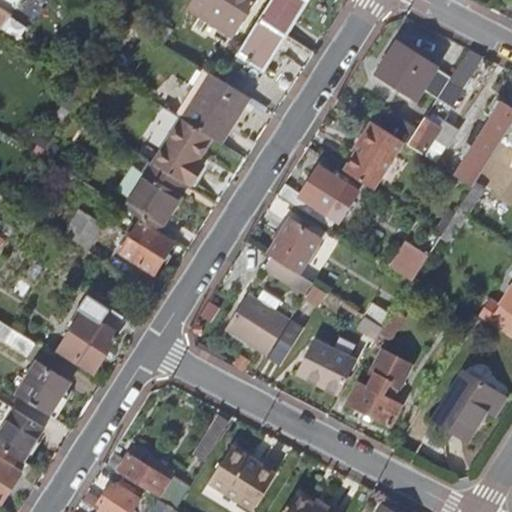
[(0,0),(0,29),(15,6),(16,6),(20,0),(24,0),(26,1),(26,0),(0,0)]
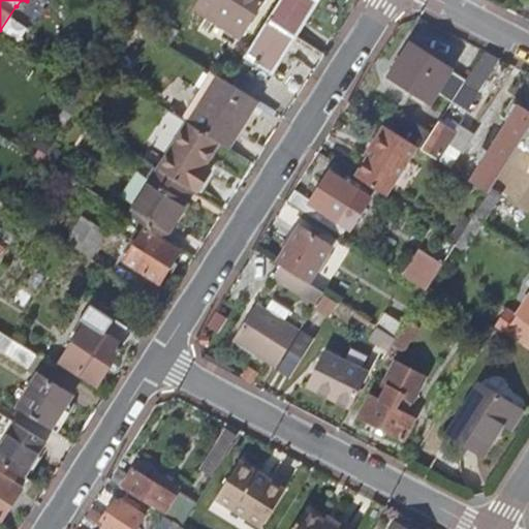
[(267,0),(200,0),(196,6),(245,36),(267,0)]
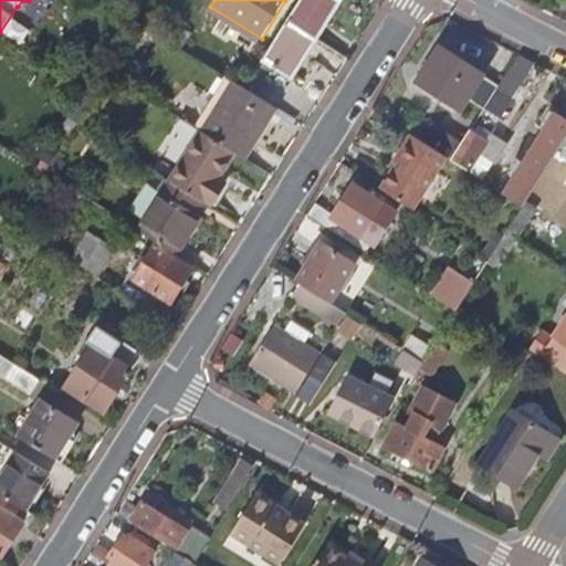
[(341,0),(299,0),(286,20),(286,21),(316,39),(341,0)]
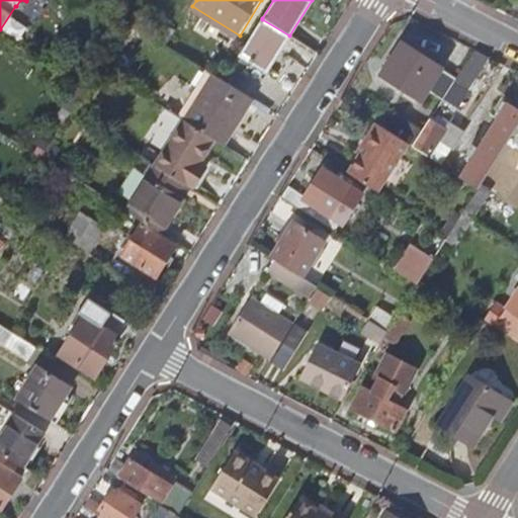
[(267,71),(289,35),(262,19),(239,55),(267,71)]
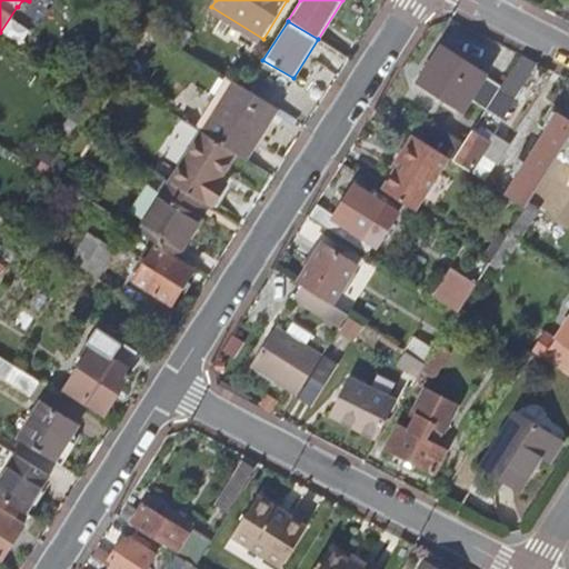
[(442,47),(419,82),(460,109),(485,72),(442,47)]
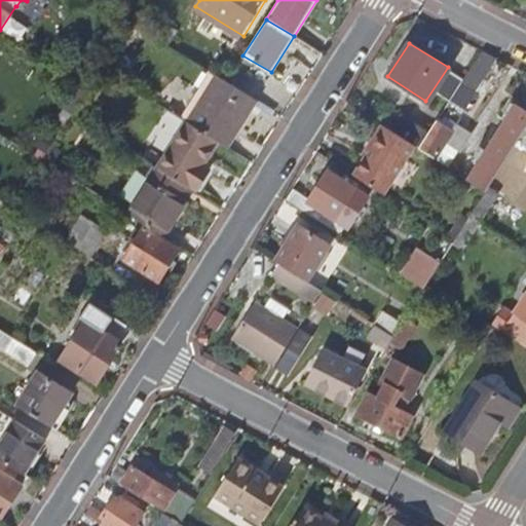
[(436,95),(448,103),(462,80),(450,72),(436,95)]
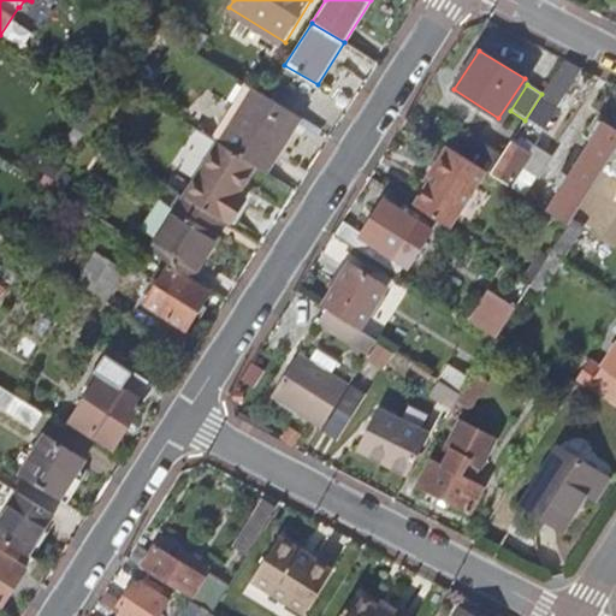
[(258,88),(224,144),(255,165),(266,171),(300,114),(267,94),(258,88)]
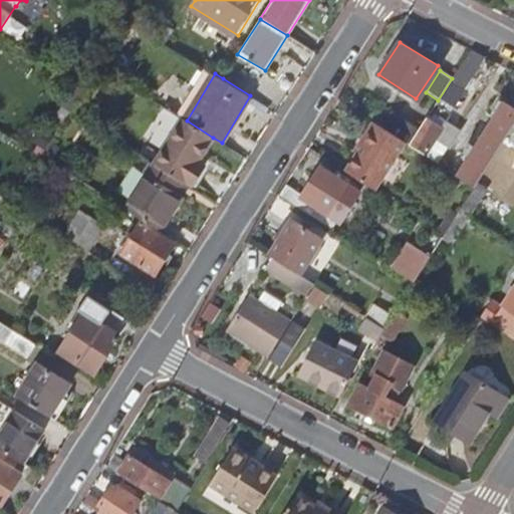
[(504,100),(457,175),(475,186),(476,185),(505,139),(513,123),(513,103),(513,105),(504,100)]
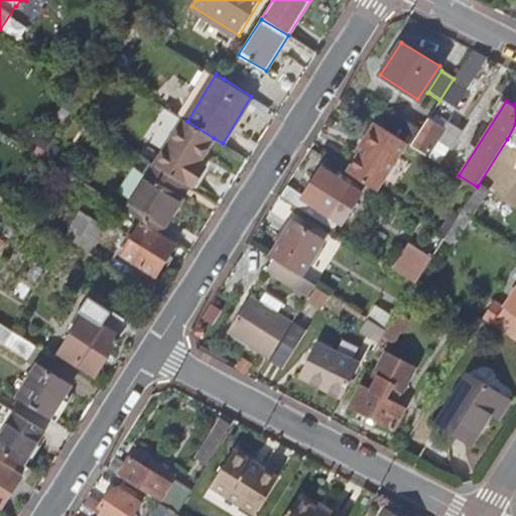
[(386,126),(412,143),(421,129),(394,113),(386,126)]
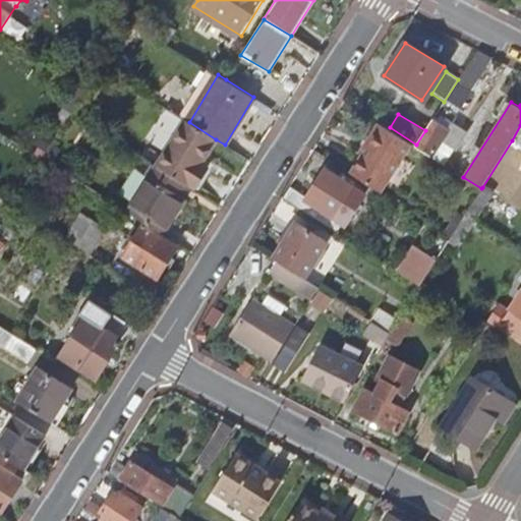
[(438,123),(432,120),(425,130),(416,145),(415,147),(431,157),(435,151),(440,154),(446,143),(455,150),(466,131),(452,122),(450,124),(441,119),(438,123)]
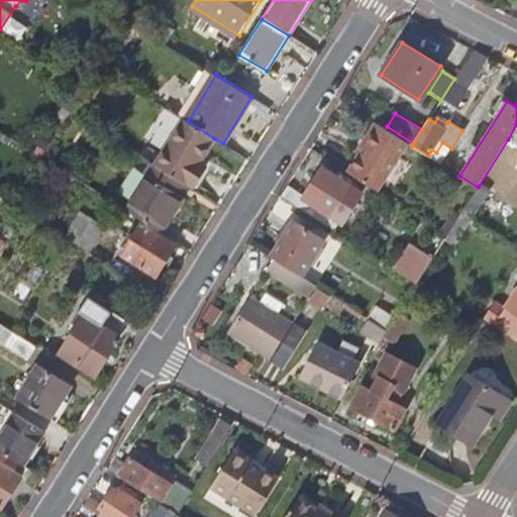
[(200,162),(214,138),(188,121),(185,119),(157,165),(187,184),(188,181),(195,185),(206,166),(200,162)]
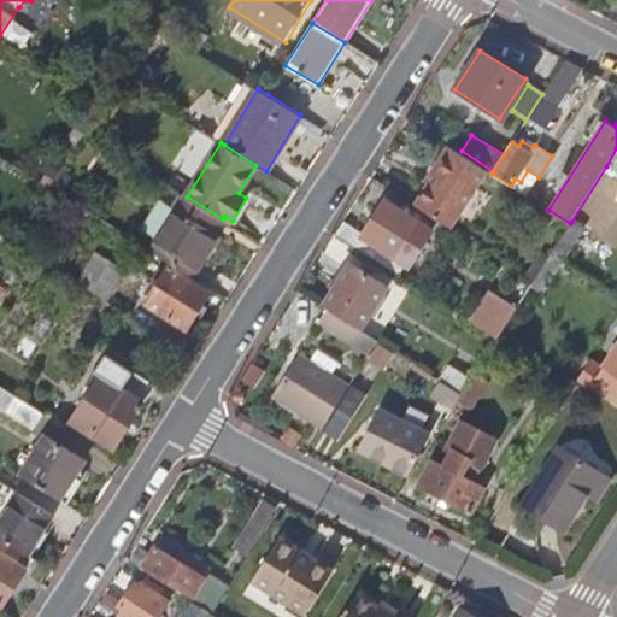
[(439,168),(416,206),(451,228),(487,170),(447,146),(436,164),(439,168)]
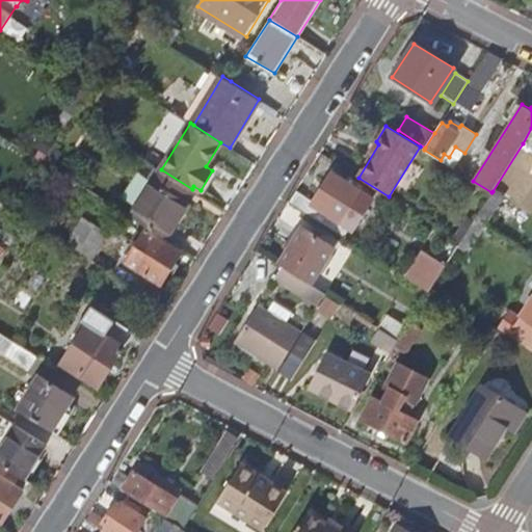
[(531,128),(523,143),(531,148),(531,128)]
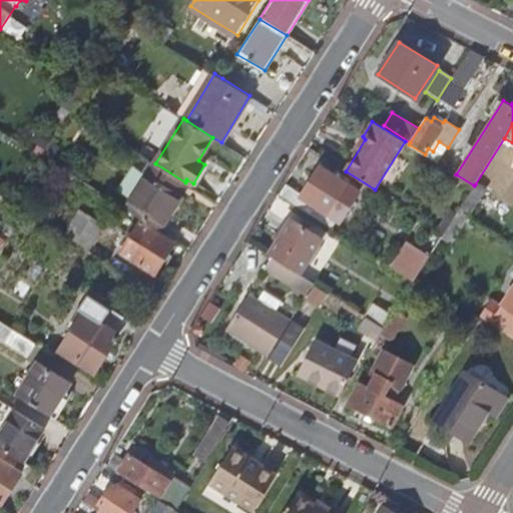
[(440,153),(435,161),(445,167),(449,158),(440,153)]
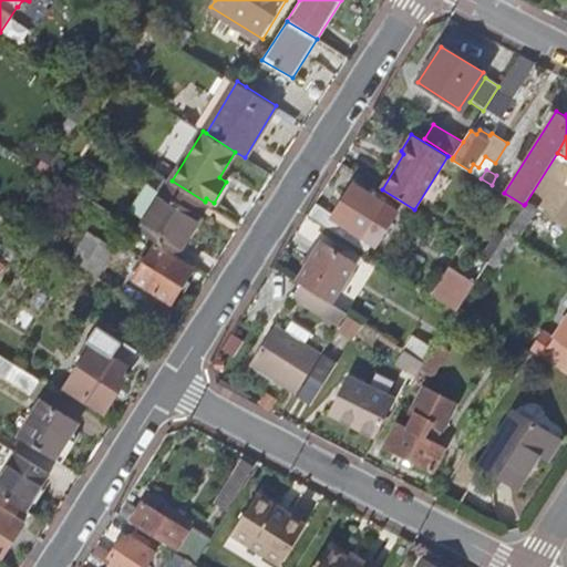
[(171,181),(138,230),(176,254),(199,216),(197,213),(205,202),(172,181),(171,181)]
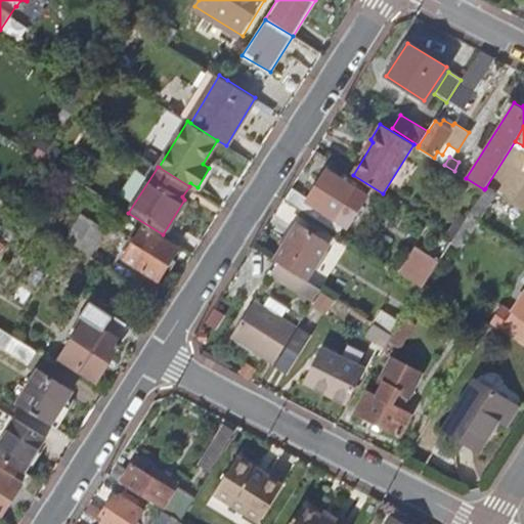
[(308,200),(291,187),(284,200),(310,216),(339,234),(345,225),(347,226),(367,194),(326,171),(308,200)]
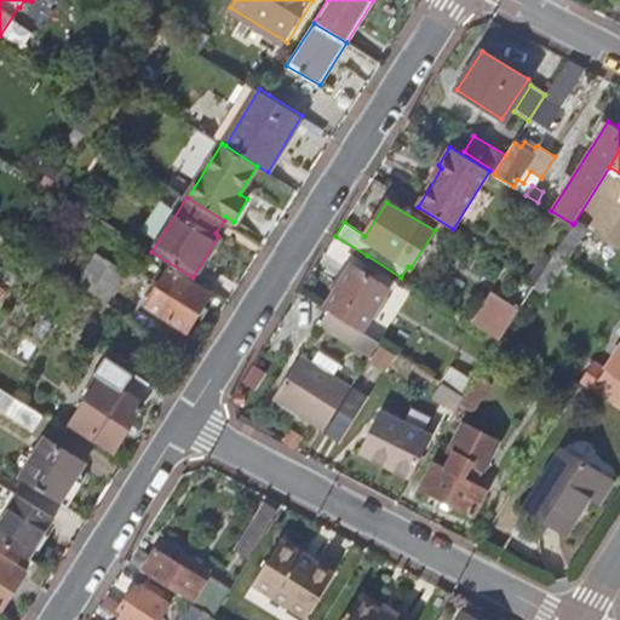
[(585,230),(574,223),(573,224),(554,256),(564,262),(585,230)]
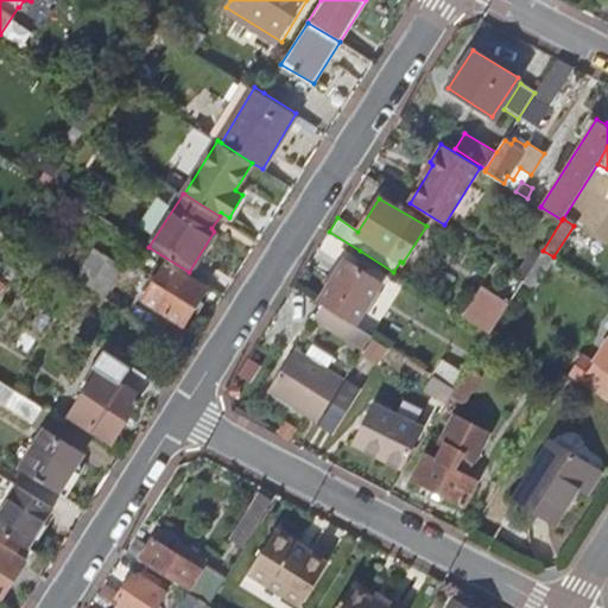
[(107,292),(124,266),(96,248),(80,274),(107,292)]
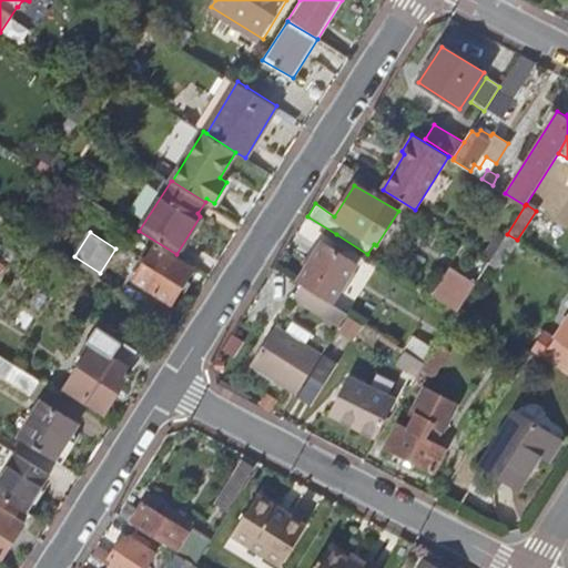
[(488,263),(493,266),(497,261),(501,263),(517,240),(507,234),(492,259),(488,263)]
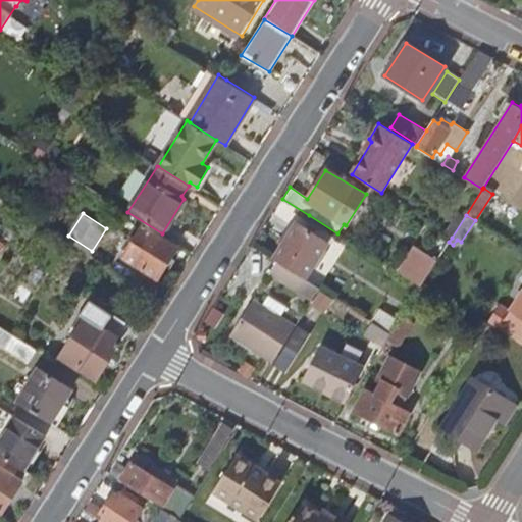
[(159,277),(177,247),(144,224),(124,256),(159,277)]
